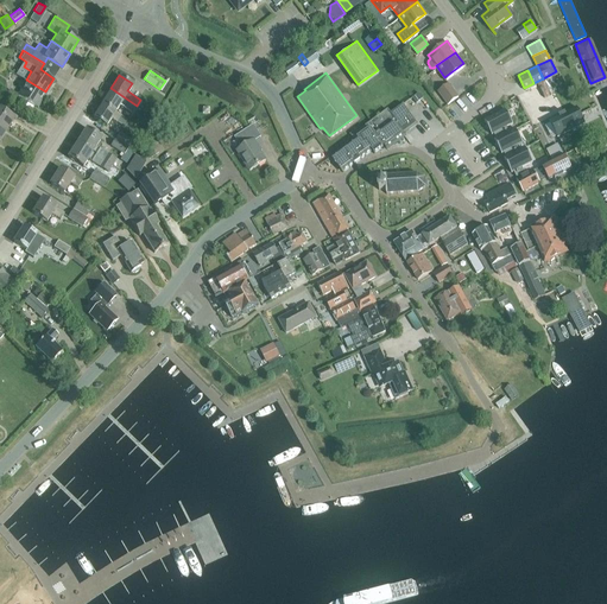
[(45,91),(26,80),(18,93),(10,87),(5,94),(19,102),(23,96),(37,106),(45,91)]
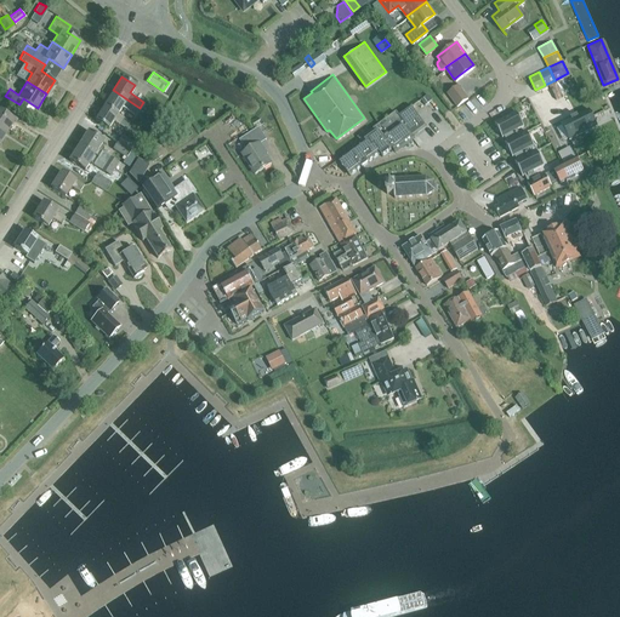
[(467,96),(458,83),(447,91),(456,104),(467,96)]
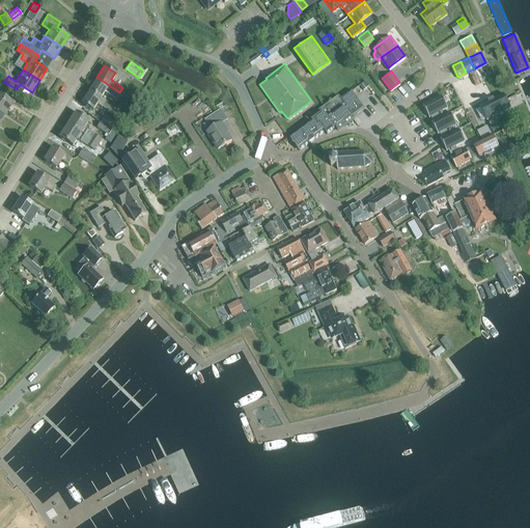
[(119,92),(96,77),(89,89),(100,96),(104,90),(115,98),(119,92)]
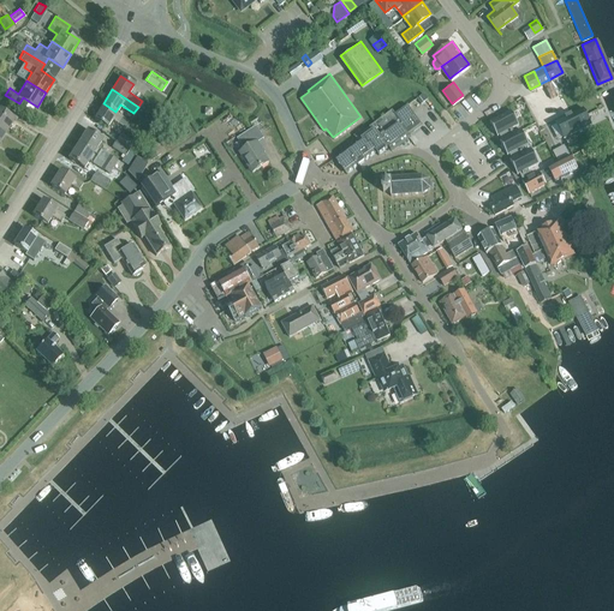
[(423,91),(416,97),(421,102),(428,97),(423,91)]
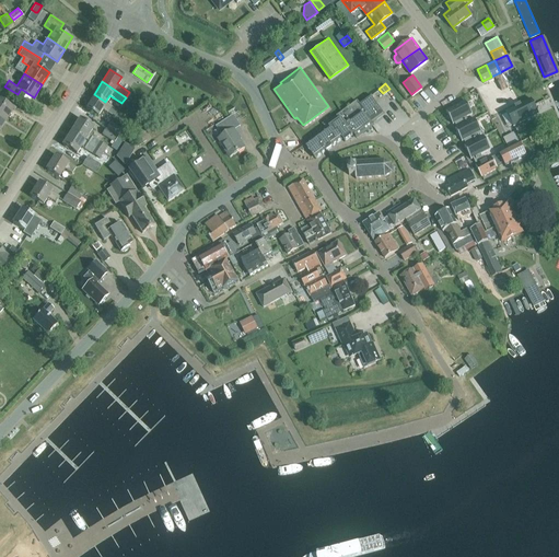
[(105,102),(94,94),(85,107),(97,115),(102,107),(114,115),(117,109),(105,102)]
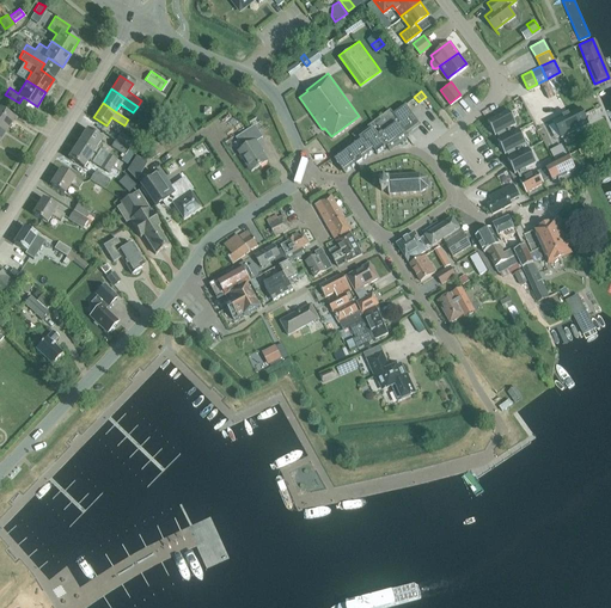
[(376,152),(384,146),(383,146),(385,143),(388,147),(405,134),(404,131),(417,122),(404,104),(392,112),(389,108),(353,134),(356,139),(333,155),(344,171),(373,149),(376,152)]
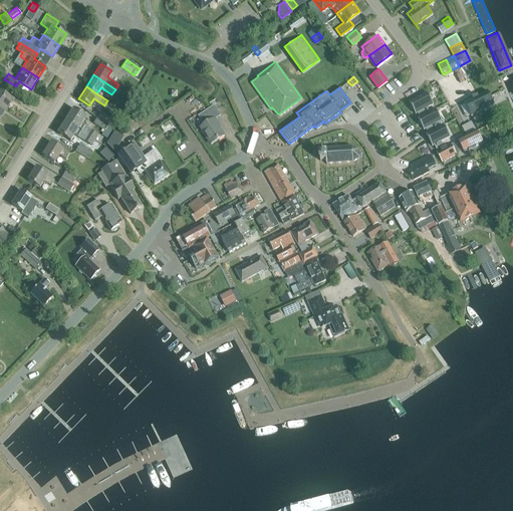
[(0,103),(6,108),(13,97),(0,89),(0,103)]
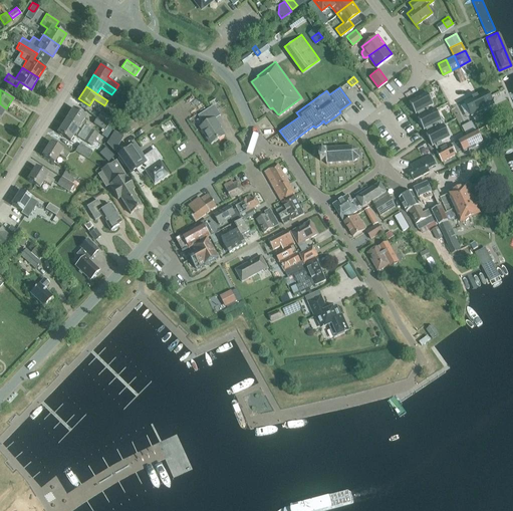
[(464,100),(471,113),(493,102),(486,89),(464,100)]
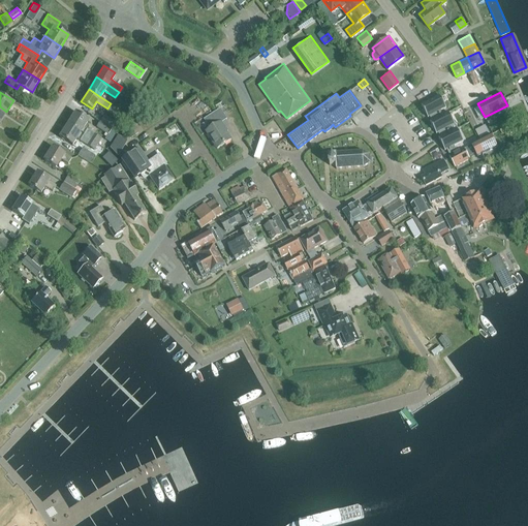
[(442,113),(439,109),(445,105),(439,94),(421,103),(427,116),(429,115),(431,119),(442,113)]
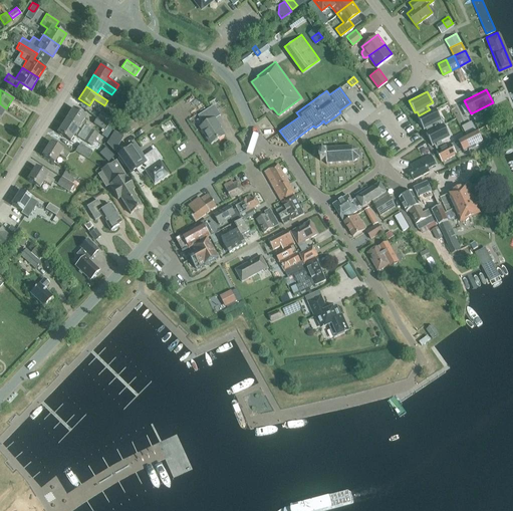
[(124,105),(131,109),(137,99),(131,95),(124,105)]
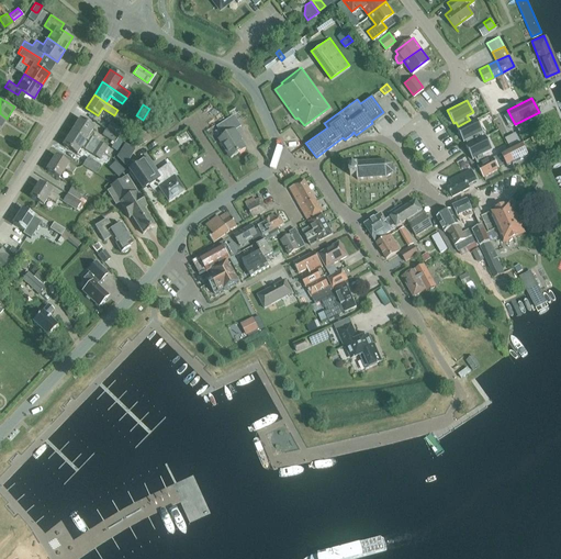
[(229,155),(245,146),(237,135),(238,134),(234,127),(239,124),(233,113),(215,124),(222,135),(219,137),(229,155)]
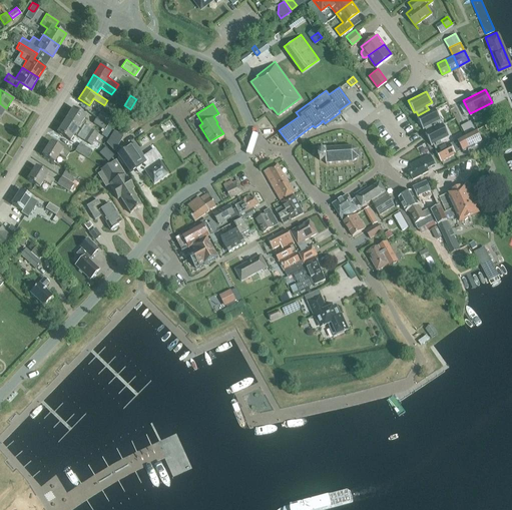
[(437,125),(435,121),(440,118),(434,106),(429,109),(418,115),(416,116),(422,127),(424,127),(426,131),(437,125)]
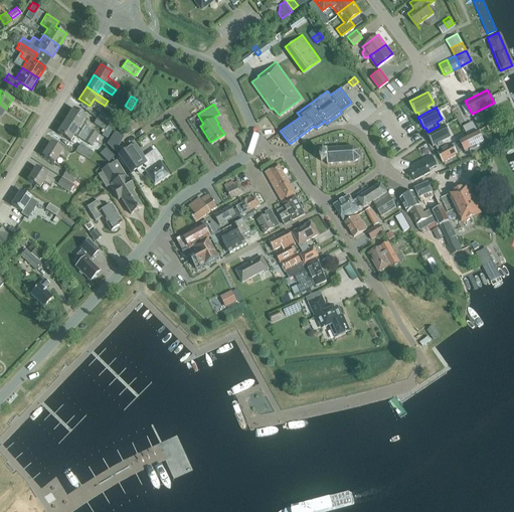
[(64,120),(95,139),(98,134),(81,123),(86,116),(72,108),(64,120)]
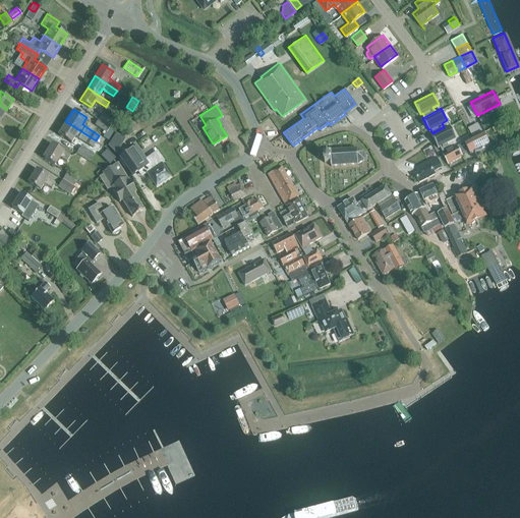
[(98,117),(109,125),(112,120),(102,112),(98,117)]
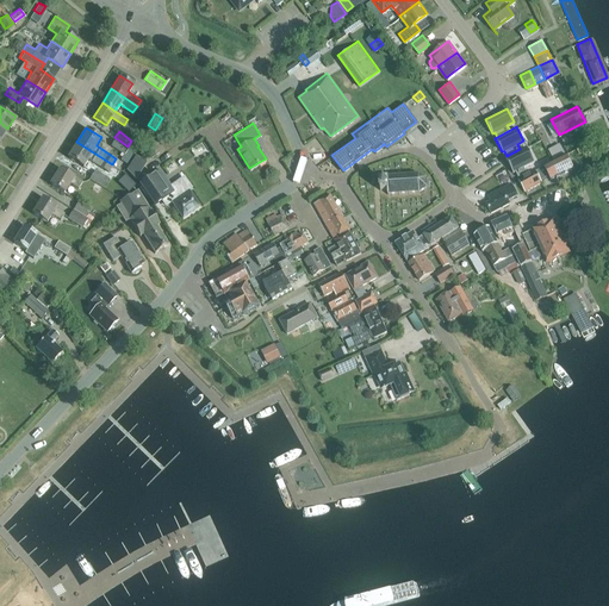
[(115,138),(110,144),(123,154),(128,147),(115,138)]
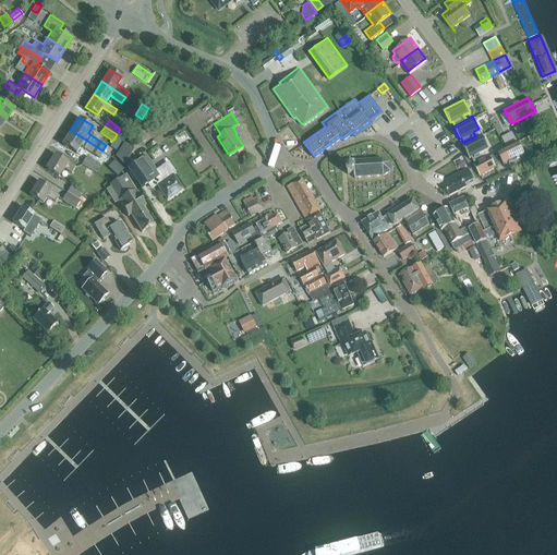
[(525,135),(529,140),(541,134),(537,129),(525,135)]
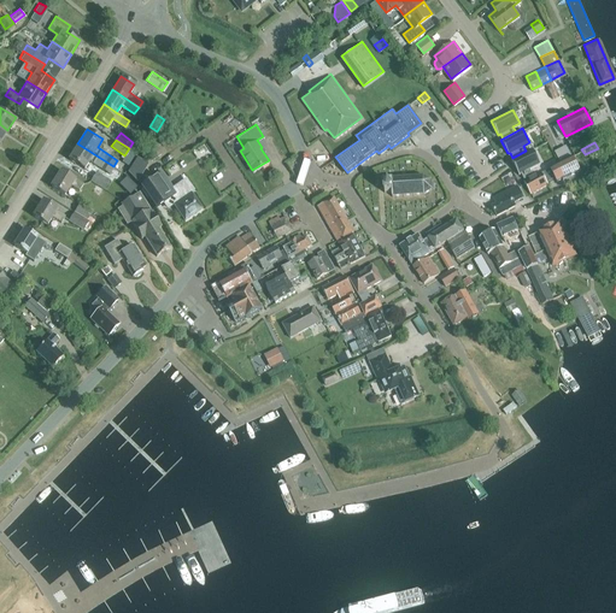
[(113,166),(77,143),(68,158),(83,168),(89,159),(109,172),(113,166)]
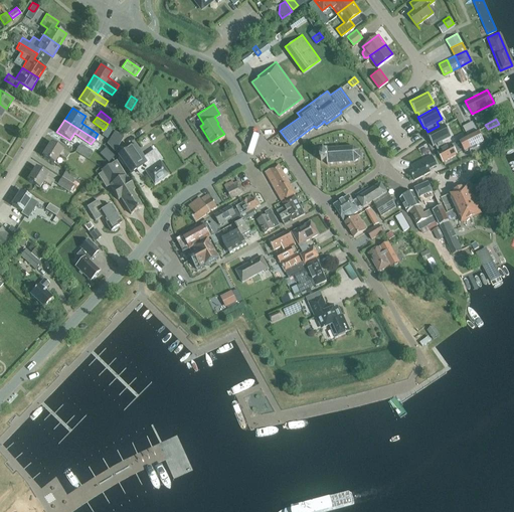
[(476,129),(472,122),(462,127),(466,134),(476,129)]
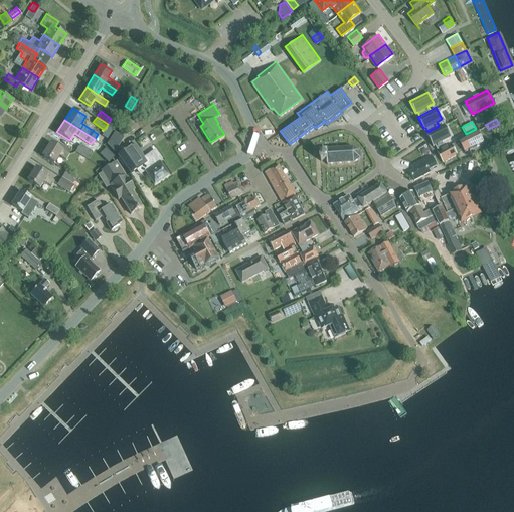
[(441,140),(450,135),(444,123),(439,126),(427,132),(425,133),(432,144),(434,143),(437,148),(444,144),(441,140)]
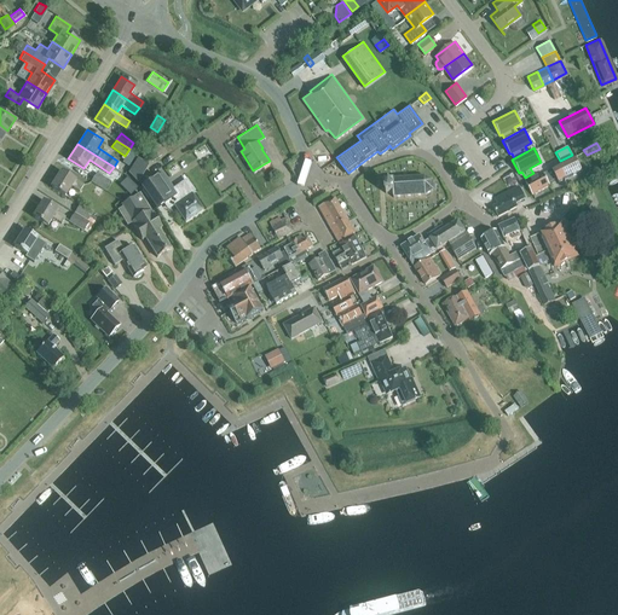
[(550,174),(553,173),(556,180),(581,168),(573,155),(550,168),(550,167),(525,180),(531,192),(548,184),(544,177),(549,174),(550,174)]
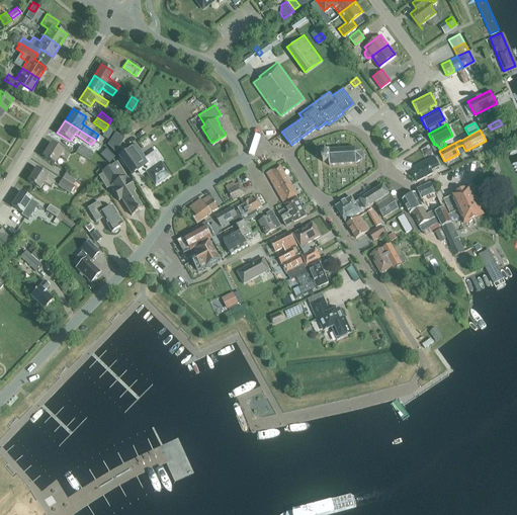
[(122,135),(114,131),(106,143),(113,150),(122,135)]
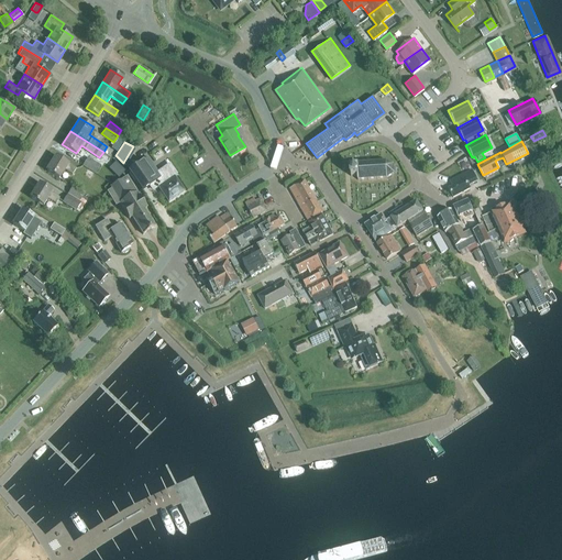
[(55,155),(46,168),(58,176),(64,167),(72,173),(75,166),(67,161),(66,162),(55,155)]
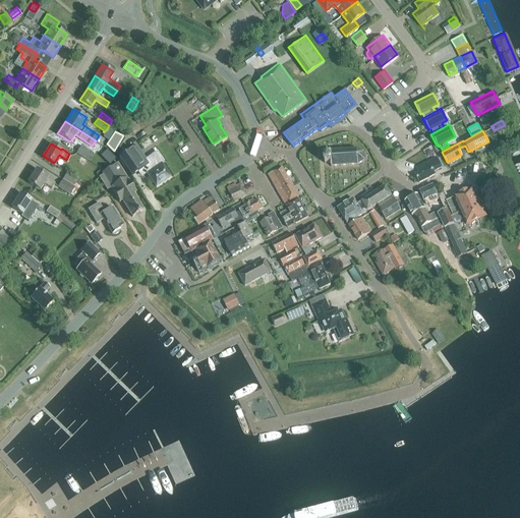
[(156,150),(145,158),(134,144),(118,155),(130,173),(137,169),(140,173),(145,170),(155,184),(169,174),(159,160),(162,158),(156,150)]
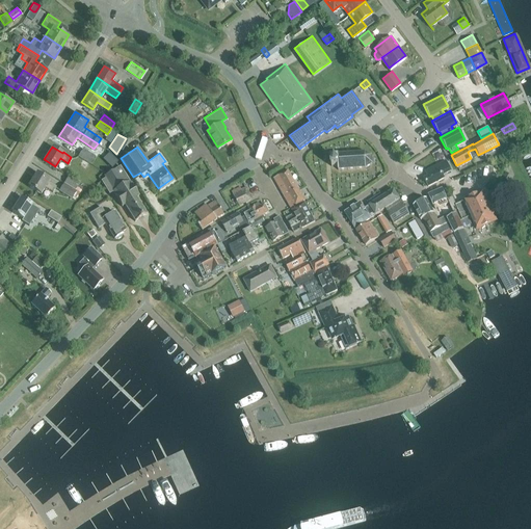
[(82,148),(77,155),(88,162),(94,155),(82,148)]
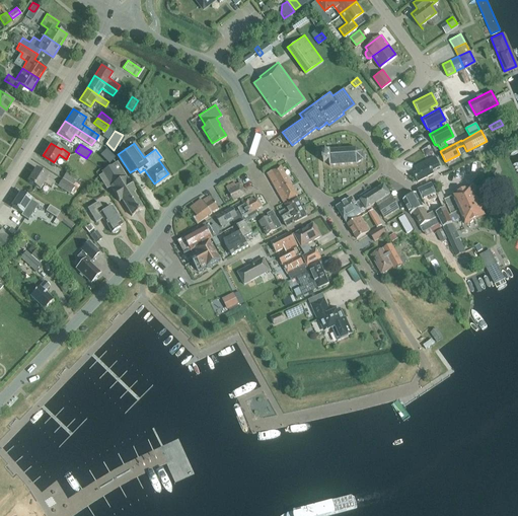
[(106,146),(100,153),(109,161),(116,154),(106,146)]
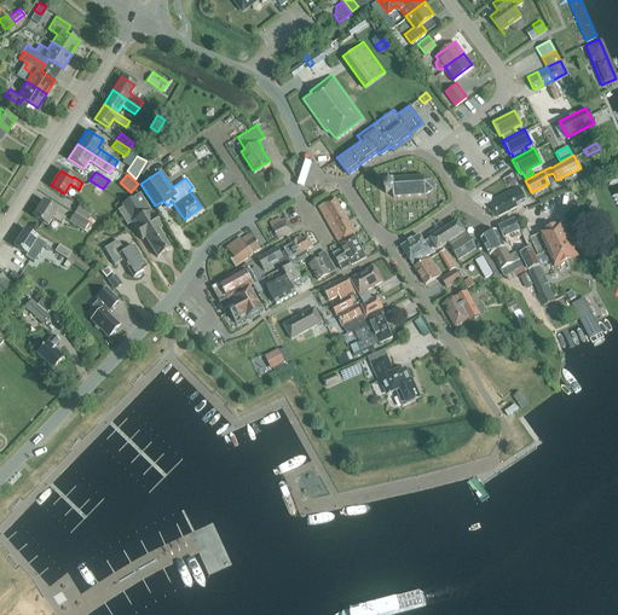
[(383,183),(385,191),(392,191),(392,196),(425,193),(432,189),(432,187),(432,179),(431,179),(423,175),(391,177),(392,181),(383,183)]
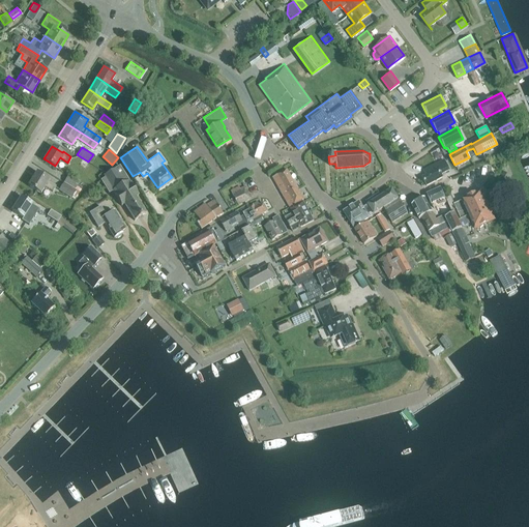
[(440,172),(448,168),(443,157),(422,169),(424,173),(421,175),(425,183),(441,175),(440,172)]
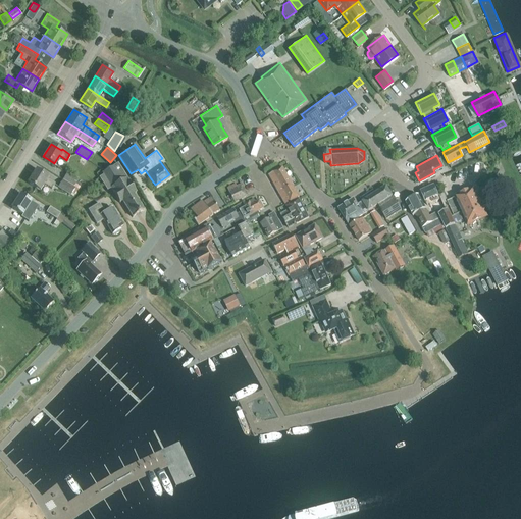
[(143,208),(133,191),(136,189),(116,160),(102,170),(110,185),(108,186),(117,201),(121,198),(132,215),(143,208)]
